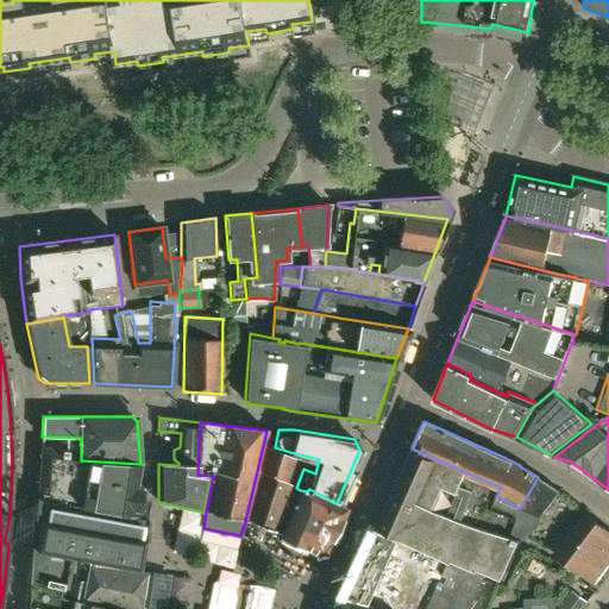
[(140,464),(81,460),(67,459),(68,450),(41,447),(37,494),(39,494),(39,500),(37,498),(37,500),(139,519),(144,490),(137,488),(140,464)]
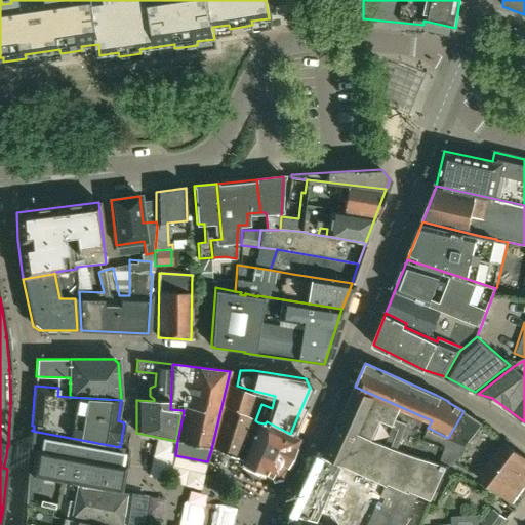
[(258,422),(255,420),(245,414),(252,396),(230,386),(225,407),(211,449),(243,460),(258,422)]
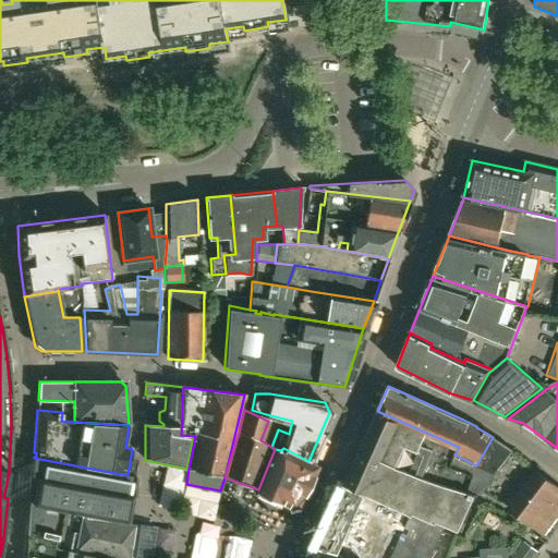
[(459,447),(377,411),(344,483),(408,513),(428,521),(428,520),(458,530),(477,494),(481,495),(496,474),(494,473),(512,450),(493,437),(476,465),(455,455),(459,447)]
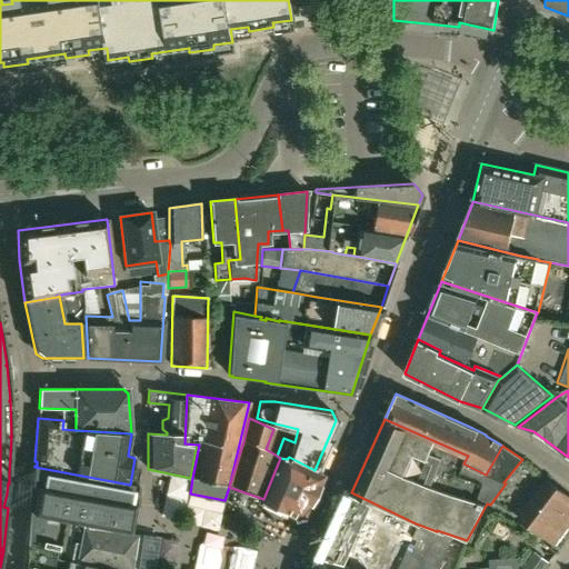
[(322,473),(315,470),(289,457),(287,459),(280,458),(263,499),(262,500),(293,516),(303,513),(322,473)]
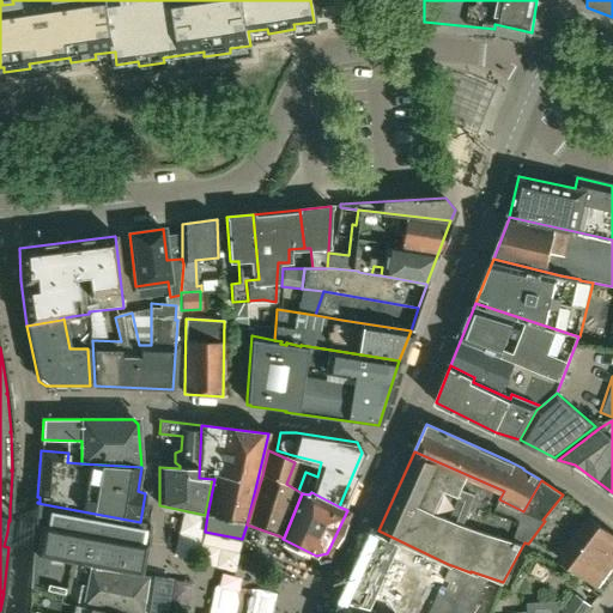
[(150,523),(140,522),(37,503),(35,525),(41,525),(40,529),(37,540),(36,552),(35,553),(74,560),(140,572),(141,560),(143,550),(145,544),(149,544),(150,523)]
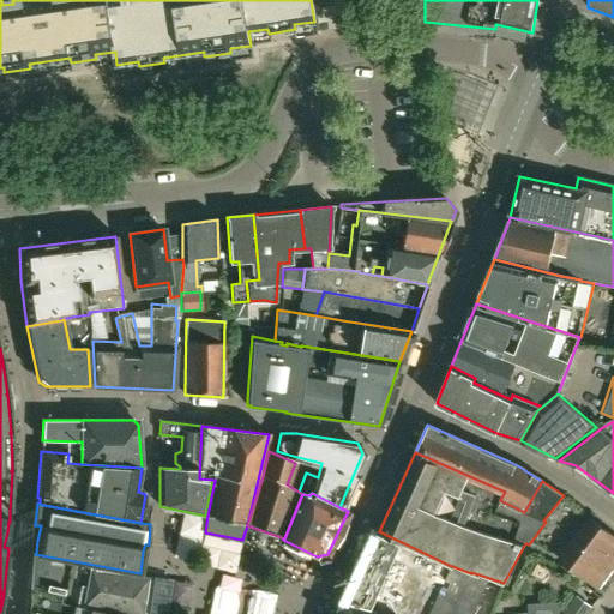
[(559,559),(599,587),(613,564),(613,537),(607,534),(608,533),(589,518),(559,559)]
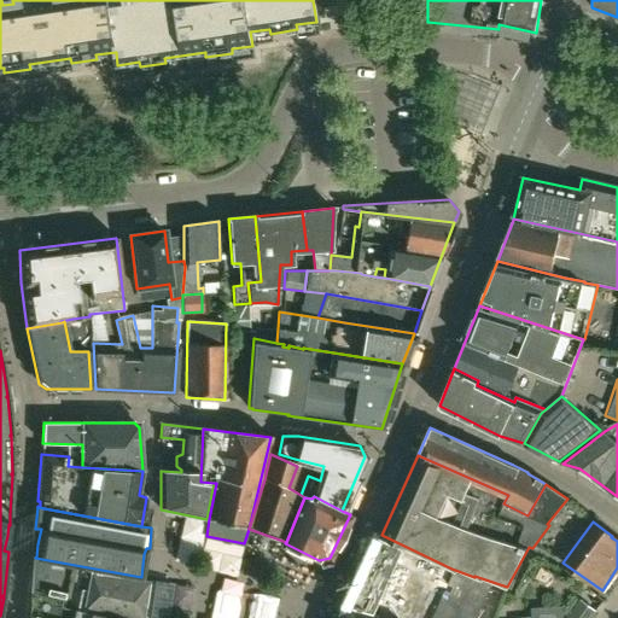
[(494,617),(506,589),(452,570),(380,536),(350,605),(401,617),(494,617)]
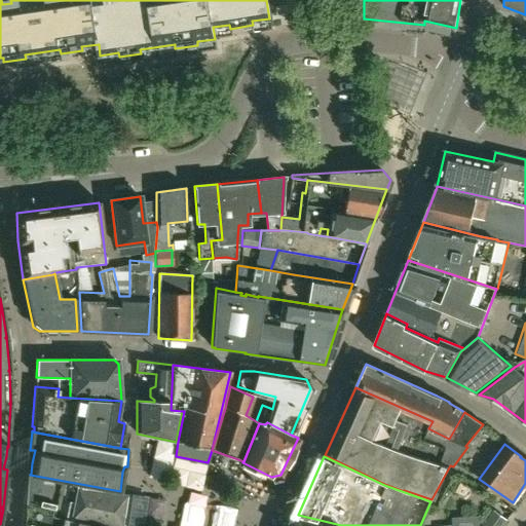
[(61,510),(63,490),(64,481),(30,475),(31,474),(28,474),(26,503),(26,504),(32,505),(31,510),(36,511),(36,506),(57,511),(58,512),(59,511),(61,510)]
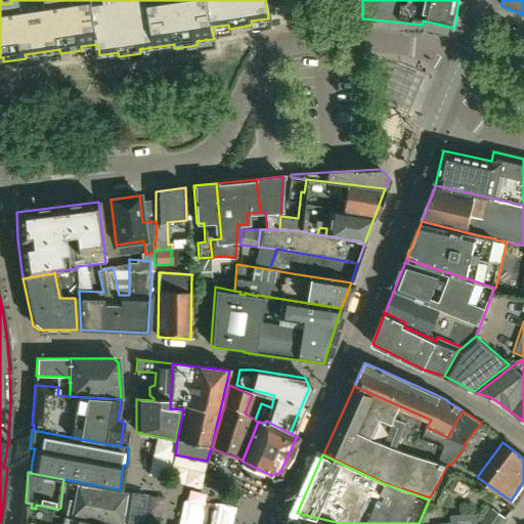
[(99,523),(121,523),(126,492),(120,491),(120,489),(63,479),(62,488),(60,508),(58,509),(57,510),(56,509),(36,505),(36,509),(99,523)]
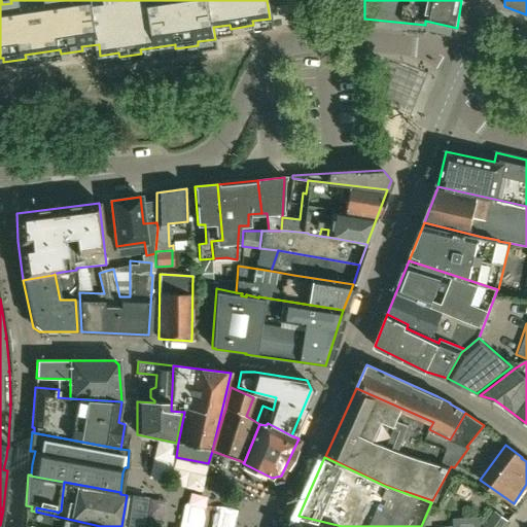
[(100,526),(36,512),(31,511),(27,526),(100,526)]
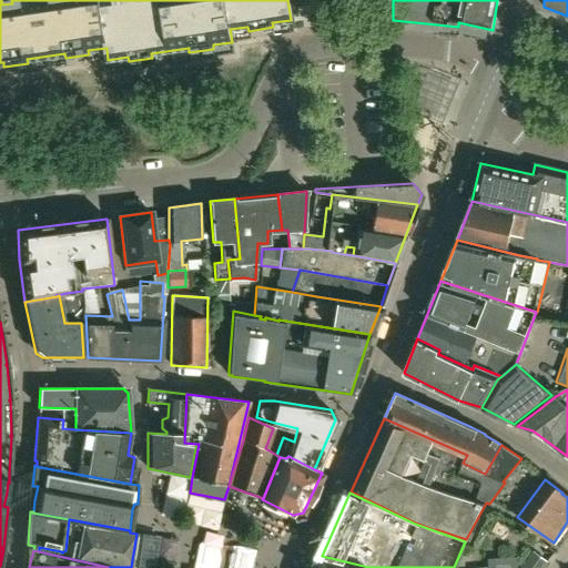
[(543,567),(548,561),(534,553),(524,567),(543,567)]
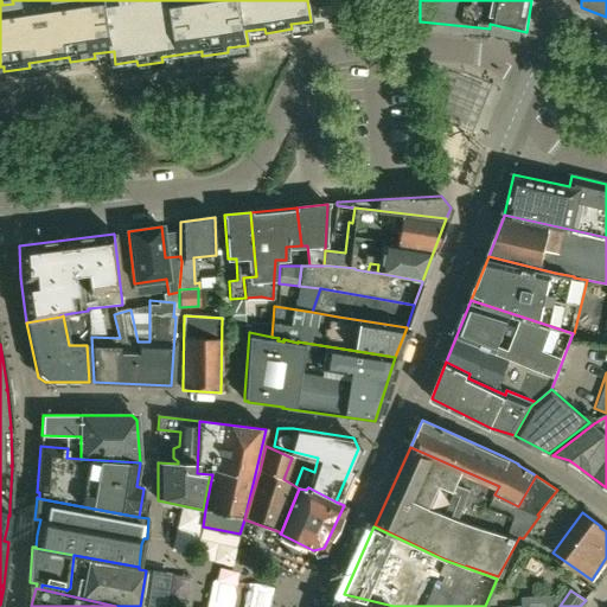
[(388,606),(344,595),(338,594),(333,606),(388,606)]
